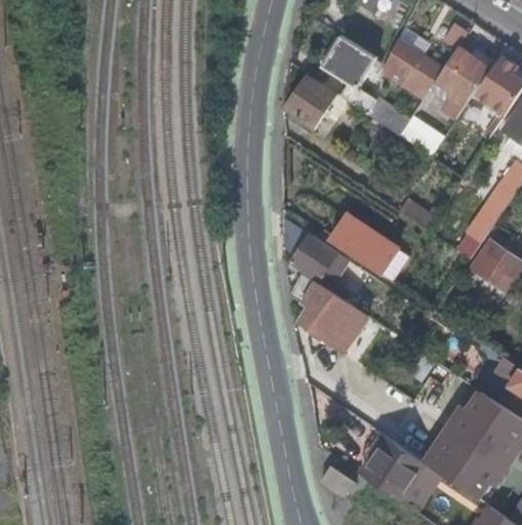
[(357,88),(376,58),(342,36),(322,66),(347,82),(338,95),(348,102),(366,114),(375,99),(357,88)]
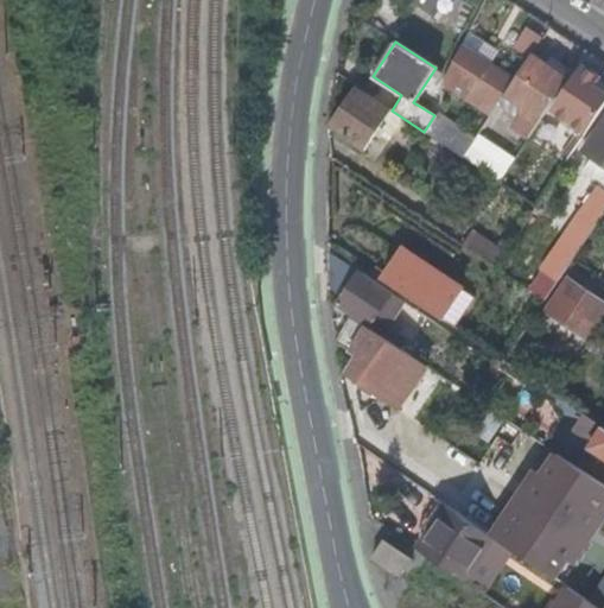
[(512,80),(458,46),(440,83),(489,115),(502,95),(512,80)]
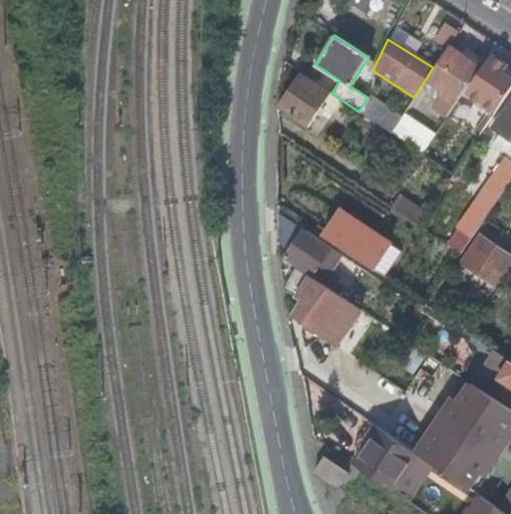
[(439,110),(446,114),(478,66),(448,45),(433,67),(425,80),(449,96),(439,110)]
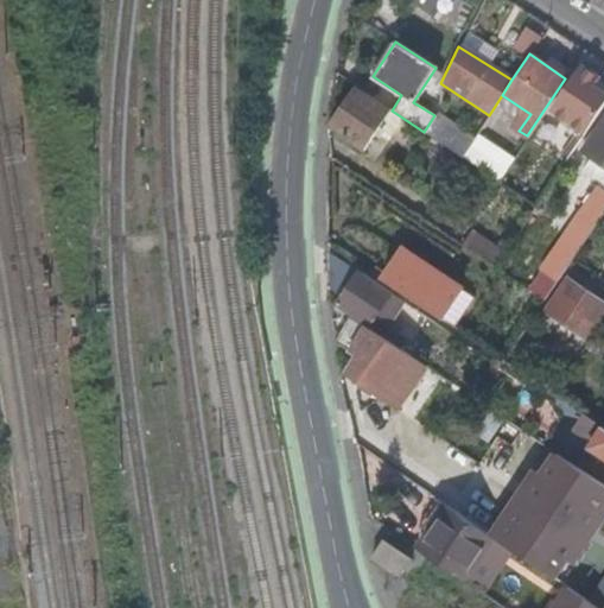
[(552,111),(584,132),(603,101),(603,92),(592,84),(598,77),(580,67),(552,111)]
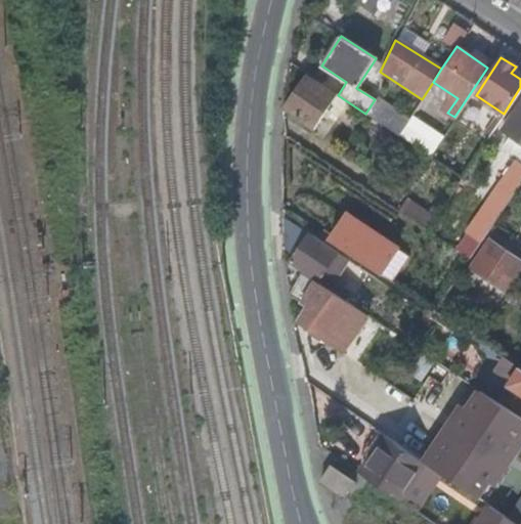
[(326,110),(336,94),(306,75),(284,108),(313,128),(326,110)]
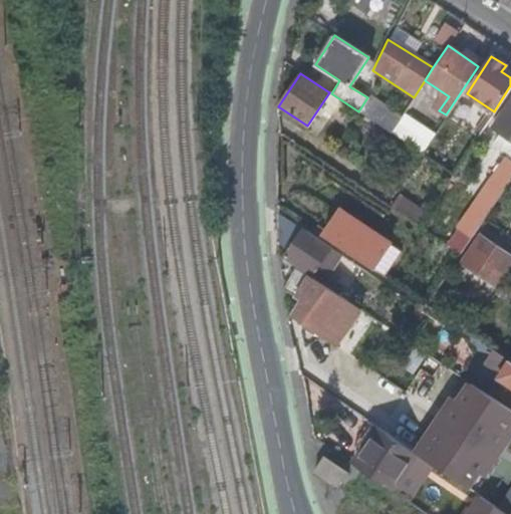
[(330,114),(340,99),(331,93),(329,92),(319,107),(330,114)]
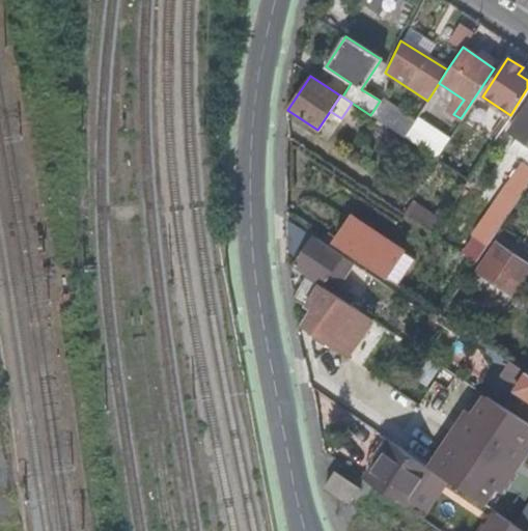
[(527,99),(506,132),(527,145),(527,99)]
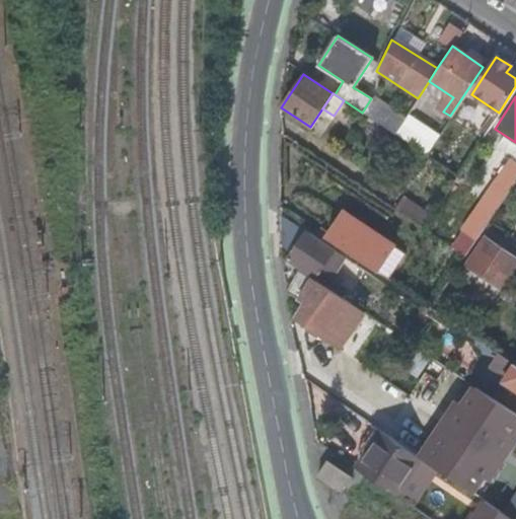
[(376,104),(371,98),(362,113),(368,117),(376,104)]
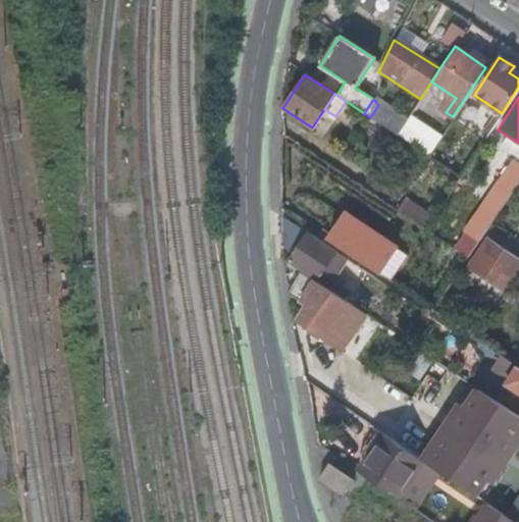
[(404,122),(378,105),(370,117),(397,135),(404,123),(404,122)]
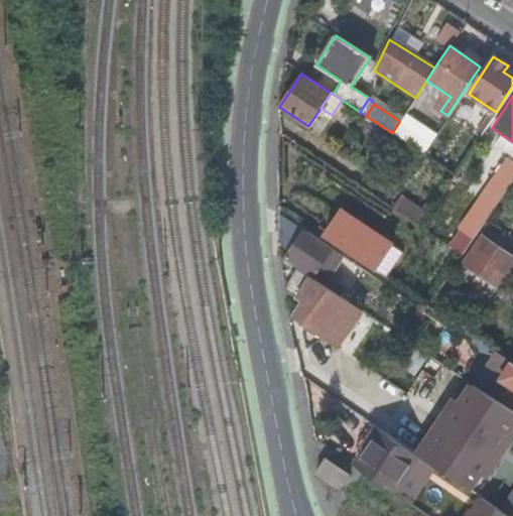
[(427,140),(399,122),(392,133),(419,151),(427,140)]
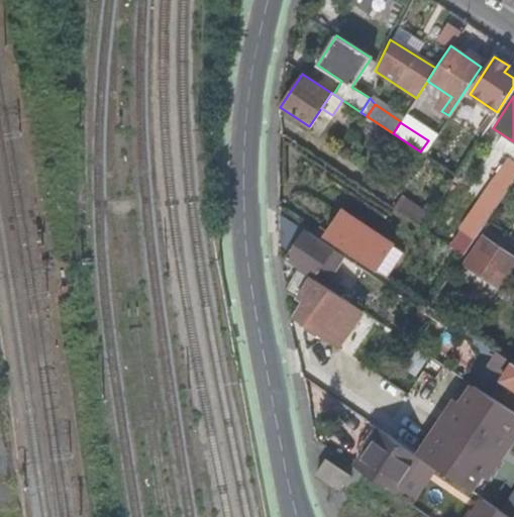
[(497,174),(510,183),(513,177),(513,161),(509,158),(497,174)]
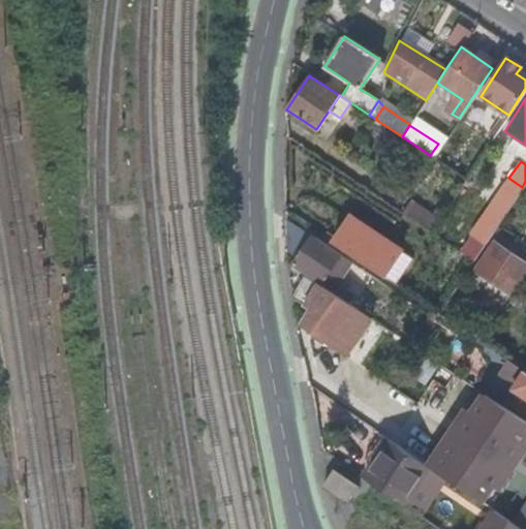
[(471,232),(486,242),(516,196),(501,186),(471,232)]
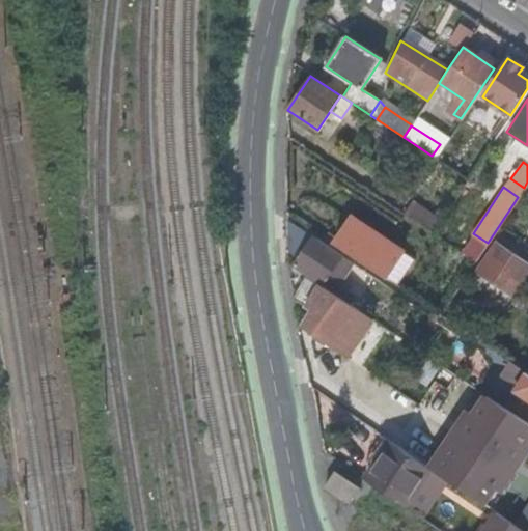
[(415,201),(405,216),(432,234),(441,219),(415,201)]
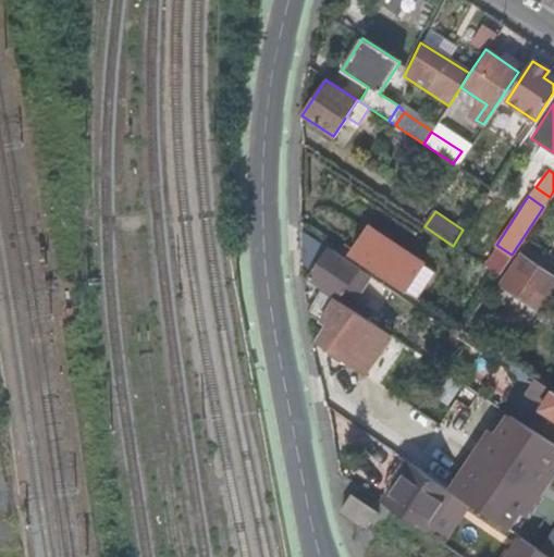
[(371,221),(348,255),(376,273),(402,291),(425,257),(371,221)]
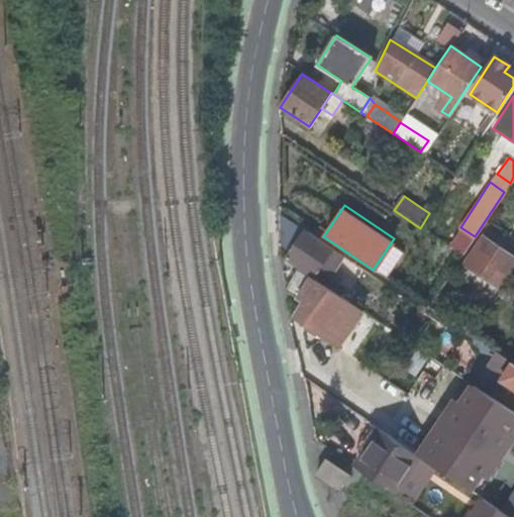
[(304,230),(279,213),(279,232),(295,243),(304,230)]
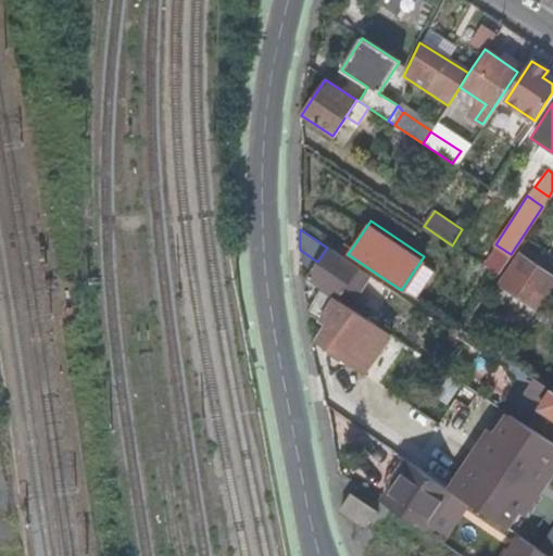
[(368,276),(327,248),(317,262),(308,277),(310,278),(309,280),(332,297),(364,317),(369,307),(348,293),(342,289),(346,285),(351,288),(357,292),(368,276)]
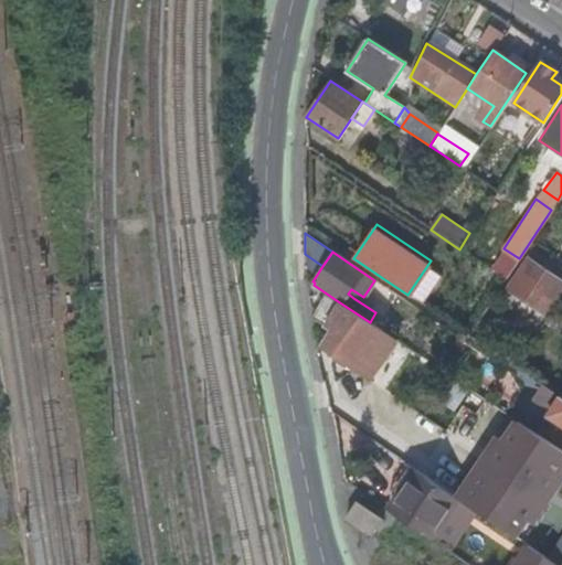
[(561,281),(526,258),(512,279),(513,280),(506,289),(520,299),(527,288),(551,305),(561,287),(561,281)]
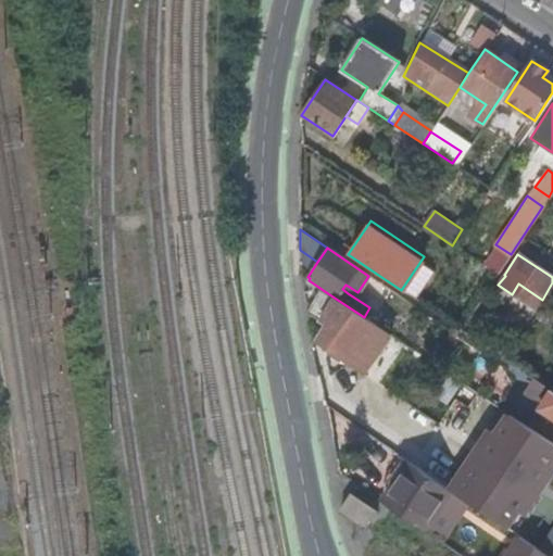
[(364,317),(332,297),(329,302),(327,306),(313,297),(308,308),(305,312),(308,313),(325,324),(317,337),(336,348),(334,352),(365,371),(387,339),(390,335),(364,317)]
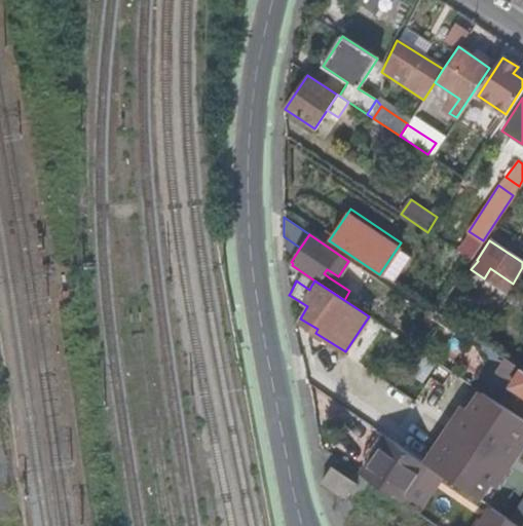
[(470,316),(461,329),(477,339),(485,327),(470,316)]
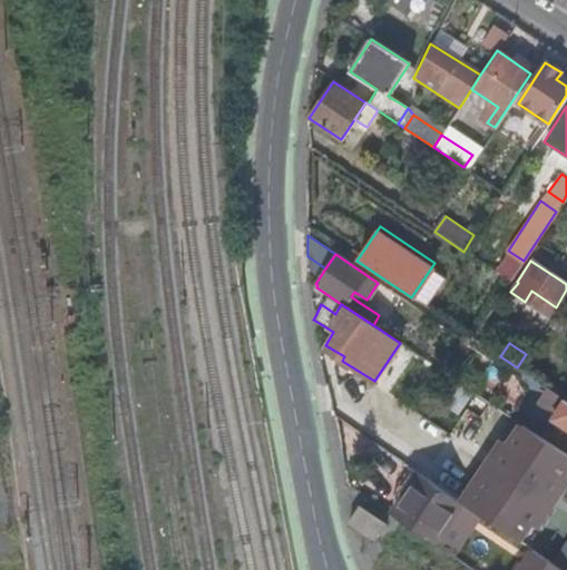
[(468,395),(471,391),(458,381),(455,386),(468,395)]
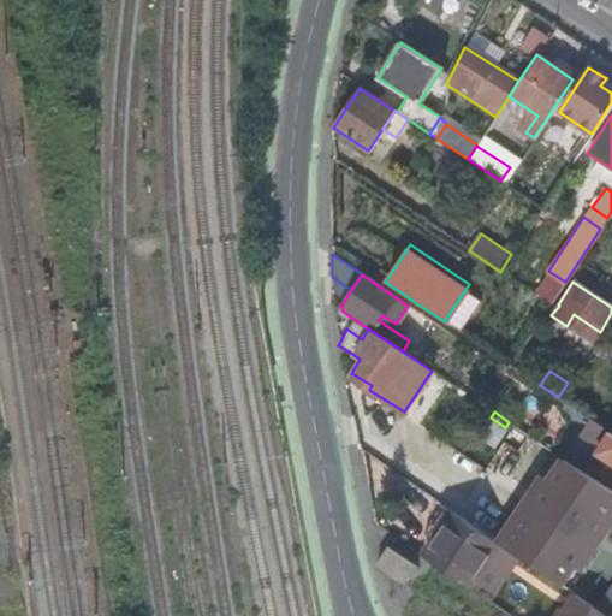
[(493,446),(505,427),(491,418),(477,436),(493,446)]
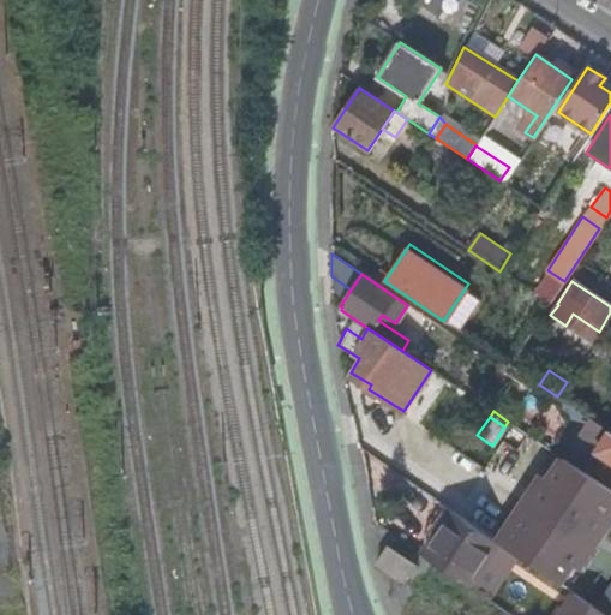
[(610,433),(609,431),(589,419),(581,431),(600,445),(597,451),(610,460),(610,433)]
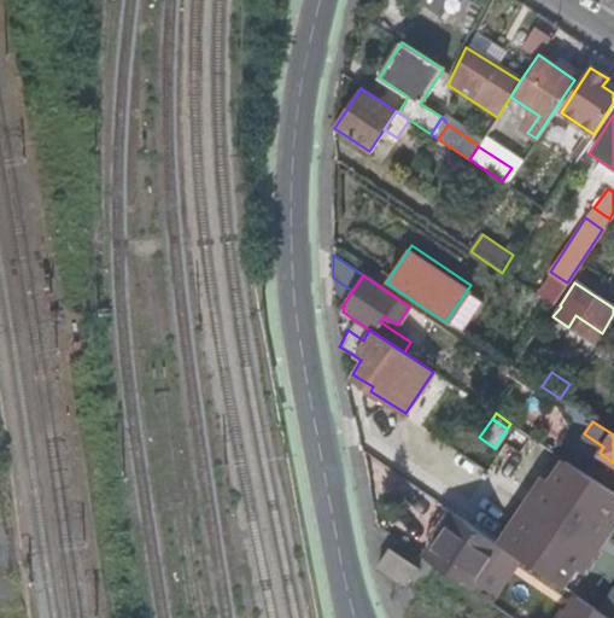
[(613,534),(613,494),(562,459),(550,478),(542,472),(496,542),(500,546),(561,588),(573,575),(583,581),(613,534)]
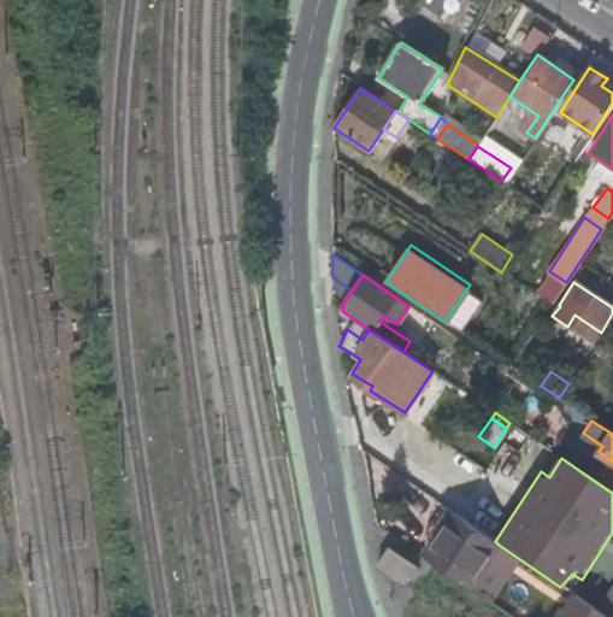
[(470,587),(499,545),(495,541),(470,523),(453,511),(423,554),(470,587)]
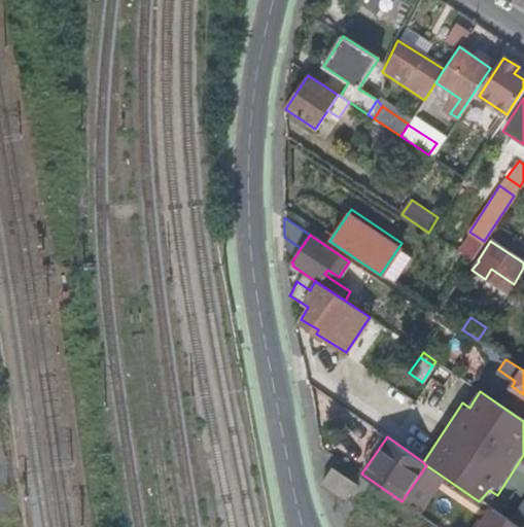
[(332,466),(319,484),(341,499),(353,482),(332,466)]
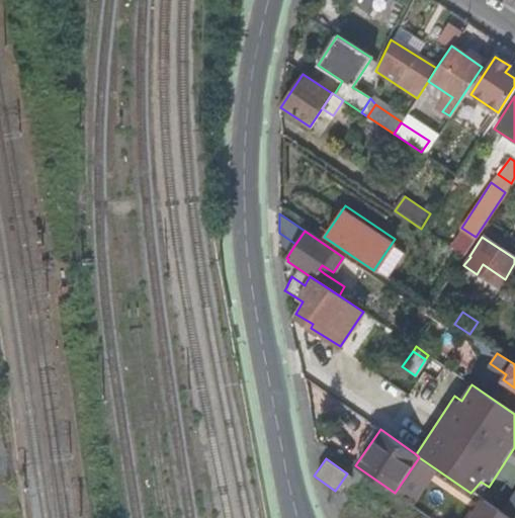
[(514,517),(514,486),(500,509),(513,517),(514,517)]
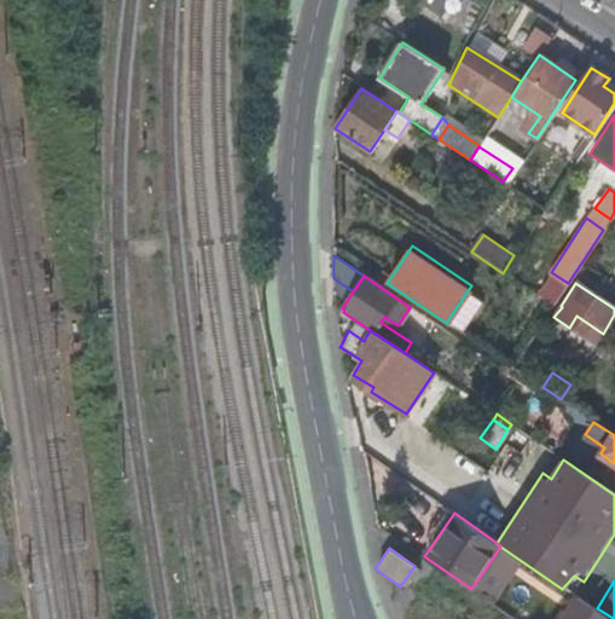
[(553,618),(611,618),(572,593),(553,618)]
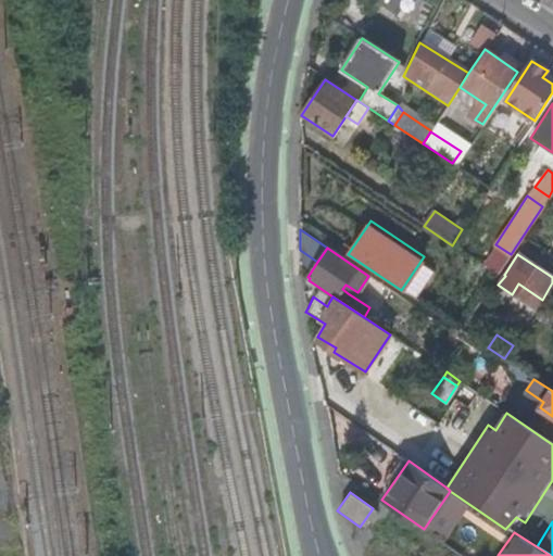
All buildings are outlined.
